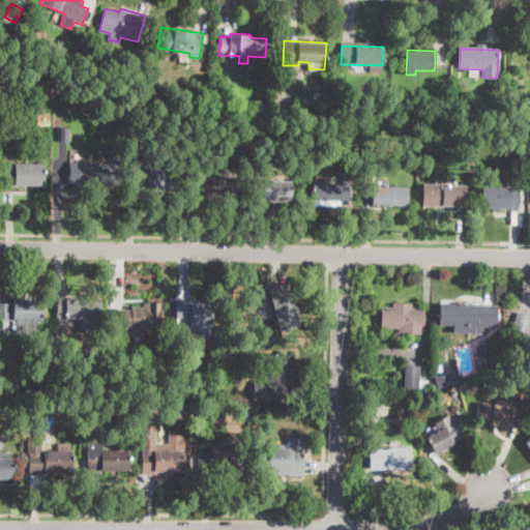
[(520,137),(511,137),(511,126),(520,126),(520,137)]
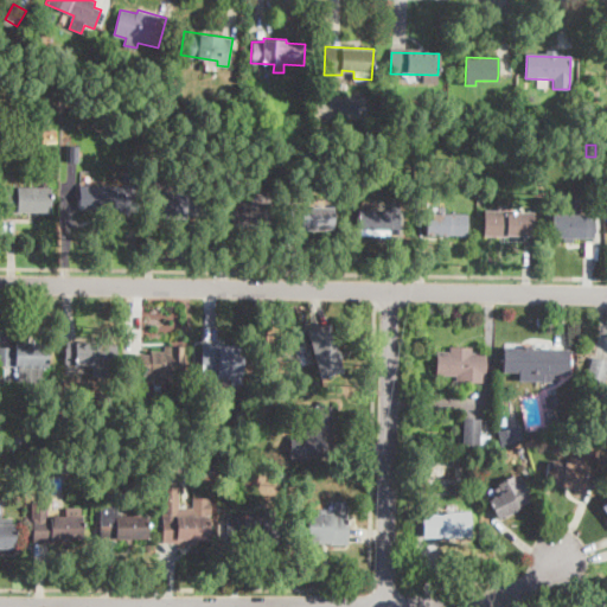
[(80,146),(78,163),(66,163),(66,146),(80,146)]
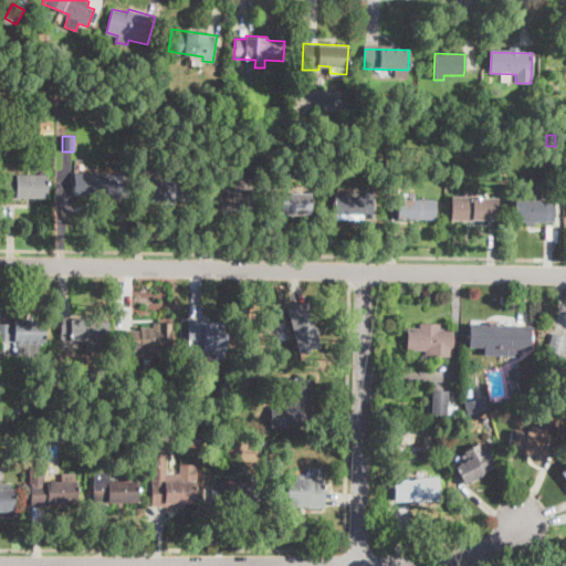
[(519,169),(510,175),(507,169),(516,164),(520,168),(519,169)]
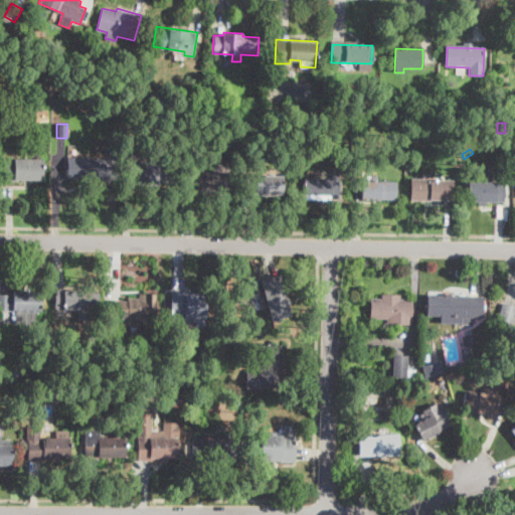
[(117,158),(117,182),(67,181),(67,158),(117,158)]
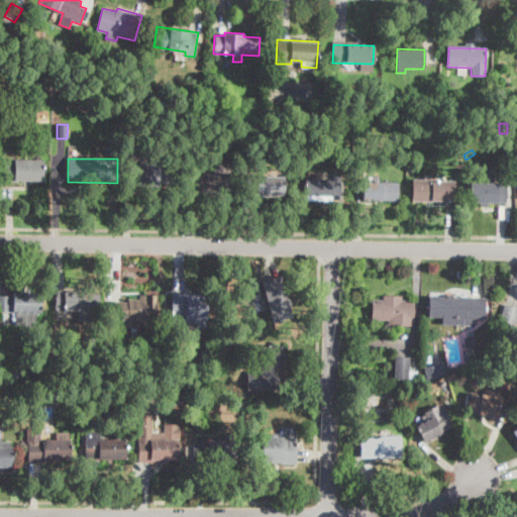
[(43,160),(43,182),(5,181),(5,160),(43,160)]
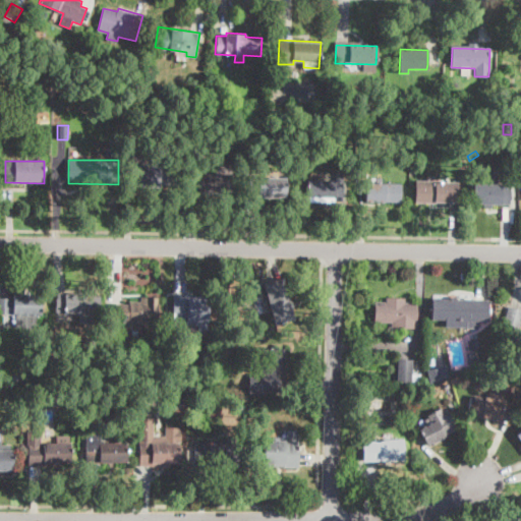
[(173,168),(173,189),(139,188),(140,167),(173,168)]
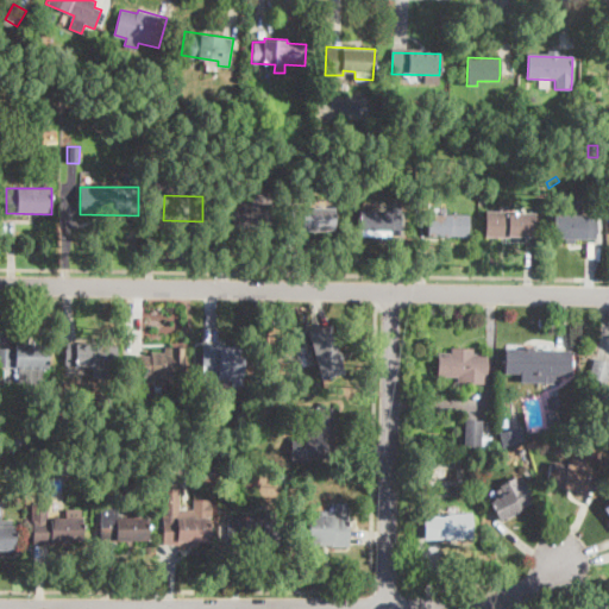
[(278,225),(232,226),(232,200),(278,199),(278,225)]
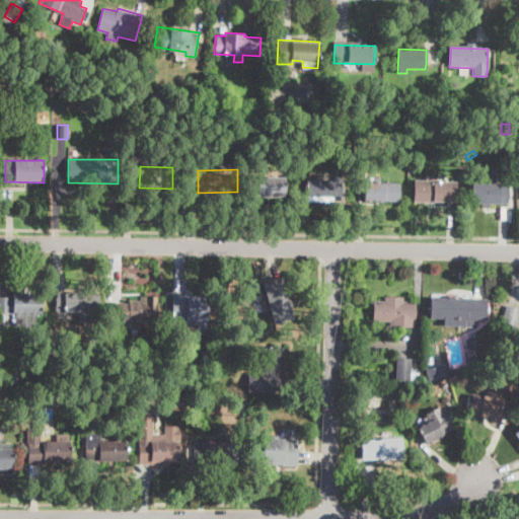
[(332,200),(305,201),(305,179),(335,178),(335,175),(341,175),(341,200),(332,200)]
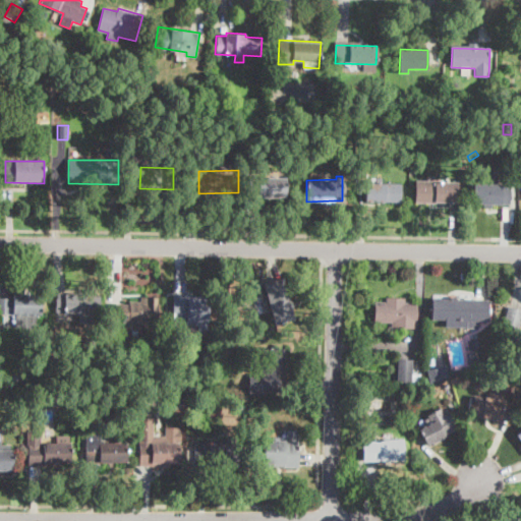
[(286,178),(285,198),(250,197),(251,178),(286,178)]
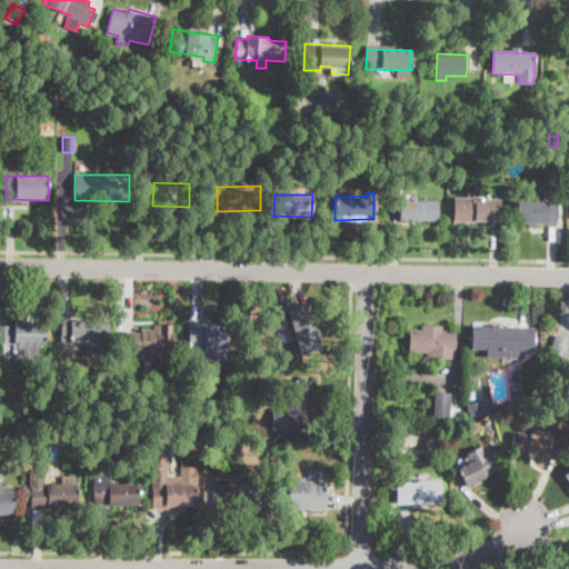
[(437,205),(436,220),(395,219),(395,212),(395,199),(437,200),(437,205)]
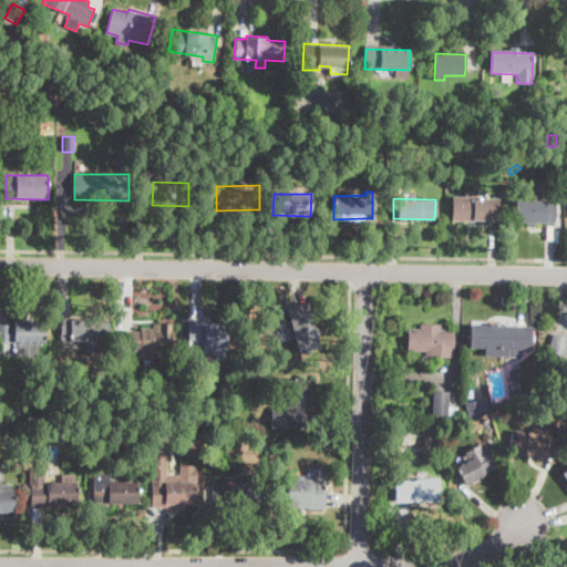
[(500,200),(500,223),(452,222),(452,200),(500,200)]
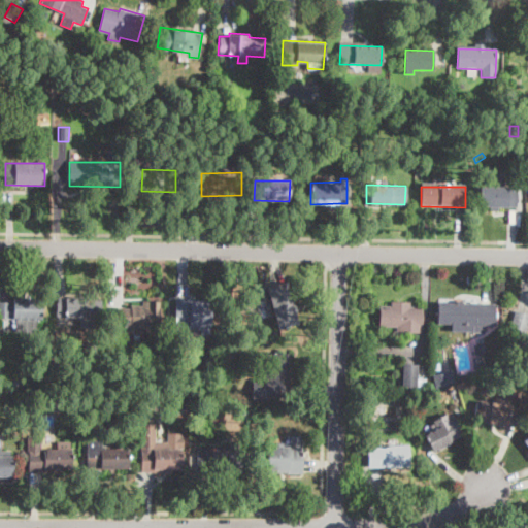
[(518,188),(518,207),(479,206),(479,187),(518,188)]
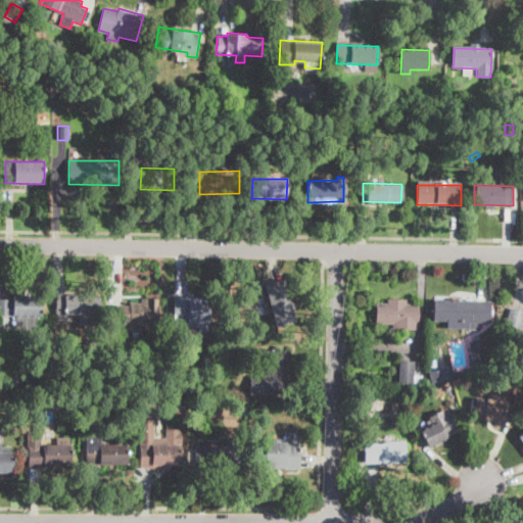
[(296,318),(274,323),(265,284),(287,279),(296,318)]
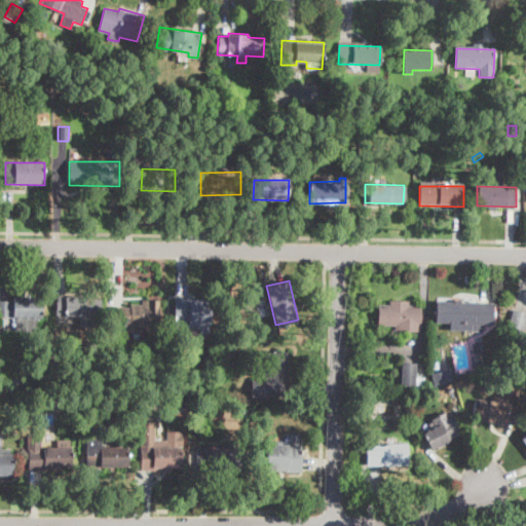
[(97,297),(96,317),(58,315),(58,306),(59,295),(97,297)]
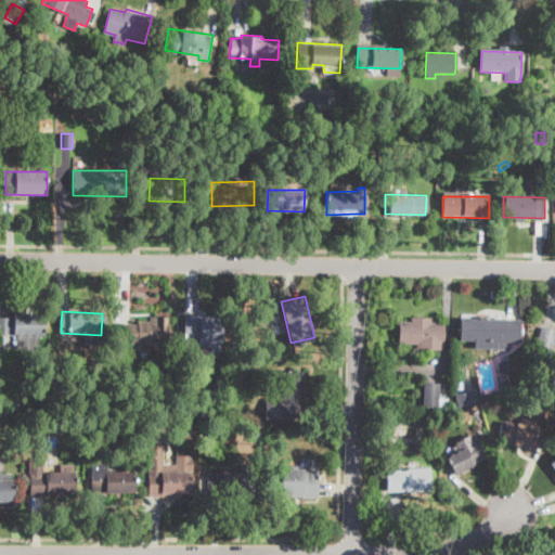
[(43,313),(43,337),(0,336),(0,318),(13,318),(13,312),(43,313)]
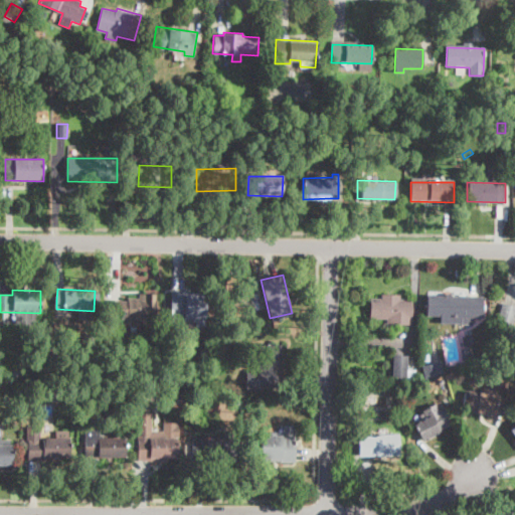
[(204,293),(203,322),(169,321),(170,292),(204,293)]
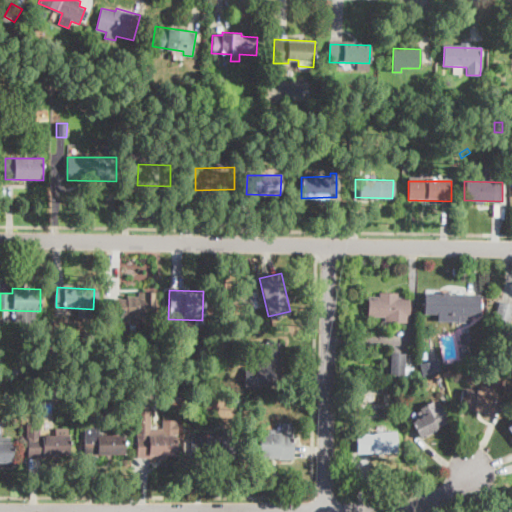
[(397,294),(397,298),(411,299),(410,323),(385,322),(385,317),(368,316),(369,297),(379,297),(379,293),(397,294)]
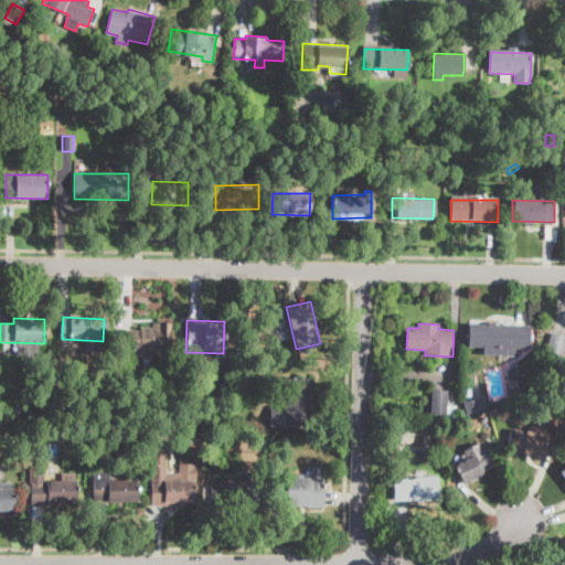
[(529,348),(519,348),(519,356),(505,356),(505,348),(469,347),(469,323),(529,326),(529,348)]
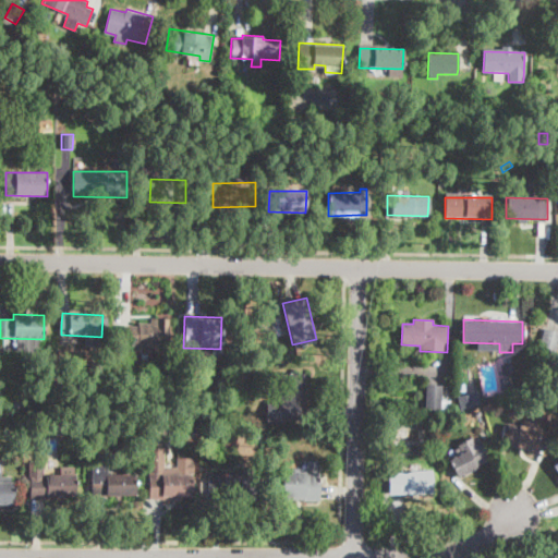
[(162,326),(160,348),(120,346),(121,324),(162,326)]
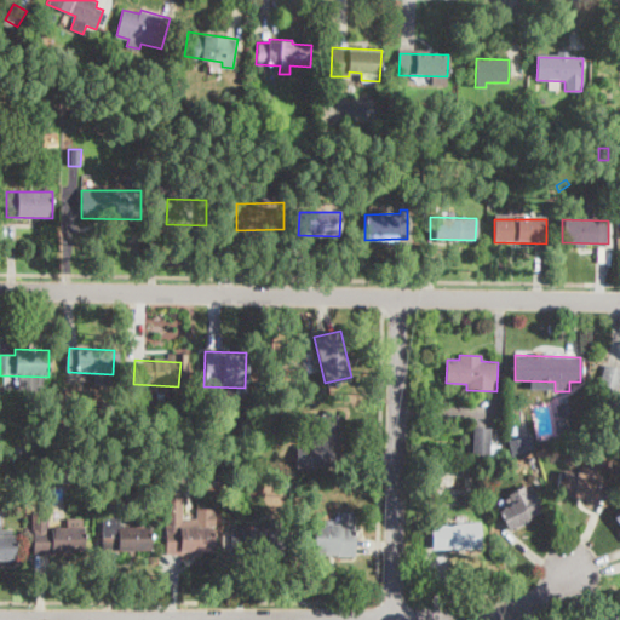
[(606,363),(619,367),(619,375),(616,388),(600,382),(606,363)]
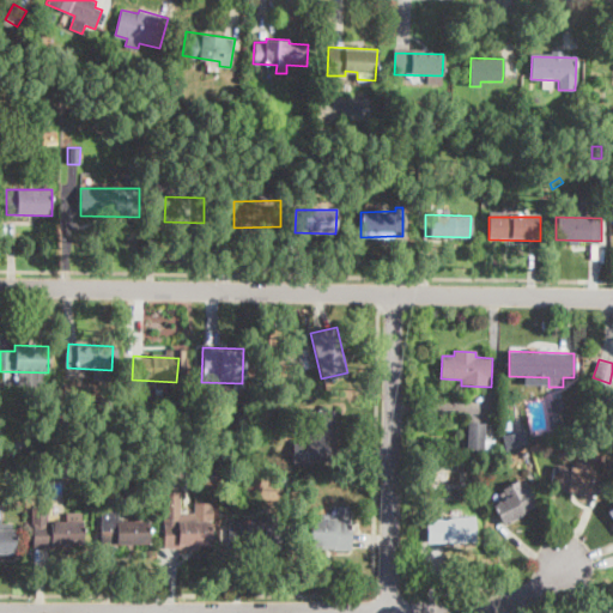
[(333,455),(333,460),(309,460),(309,410),(334,410),(333,455)]
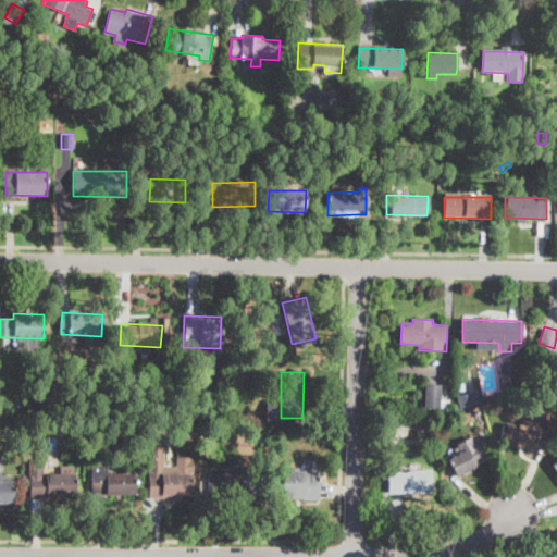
[(510,388),(502,390),(499,379),(508,376),(510,388)]
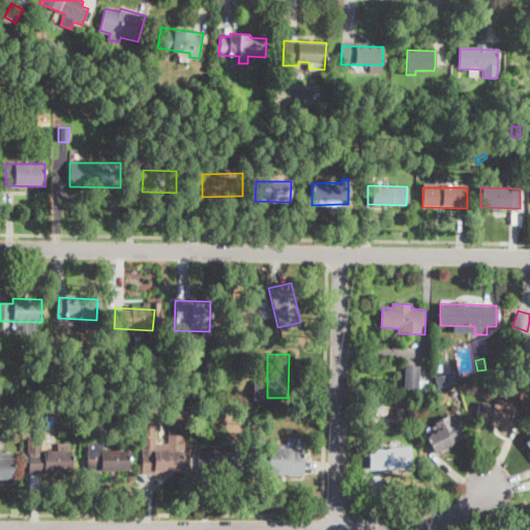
[(420,366),(419,388),(404,387),(405,365),(420,366)]
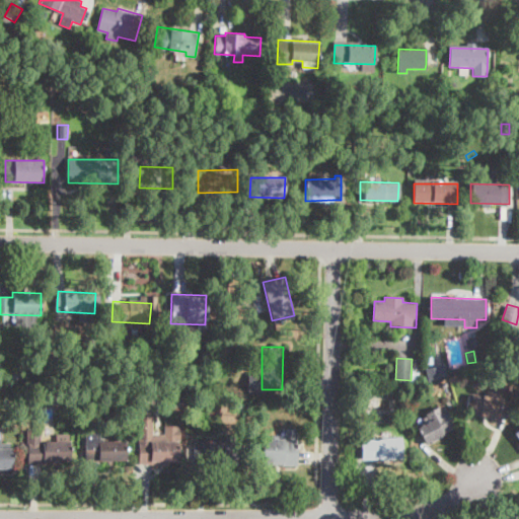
[(422,359),(421,368),(414,368),(415,359),(422,359)]
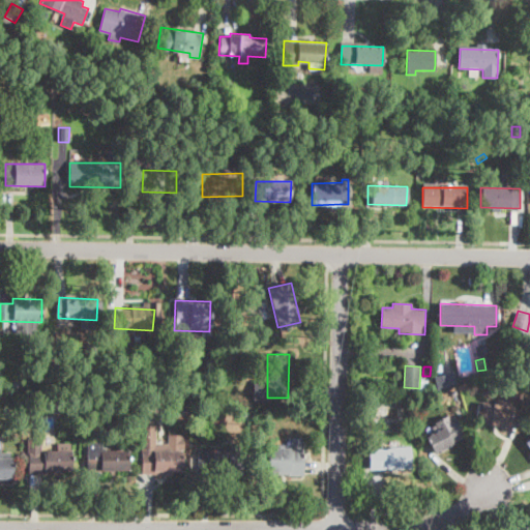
[(449,388),(436,390),(434,379),(453,378),(454,385),(449,386),(449,388)]
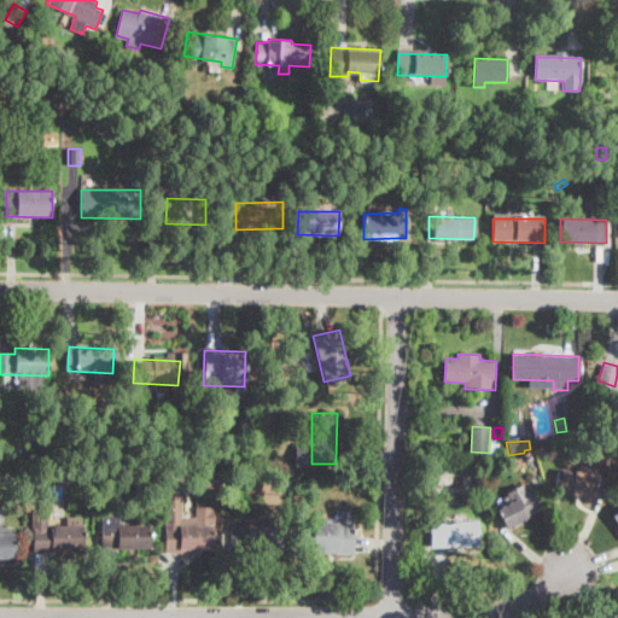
[(310,462),(296,462),(296,443),(309,443),(310,462)]
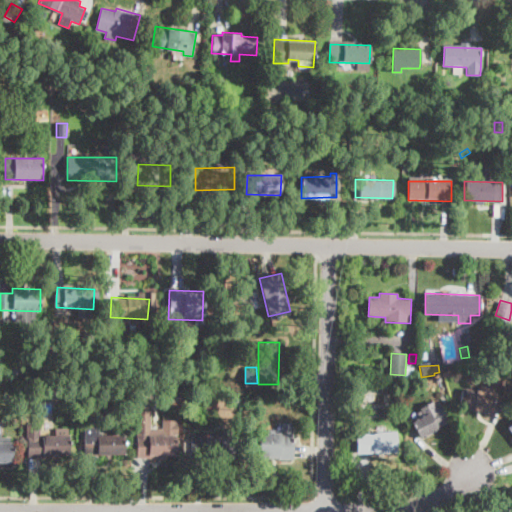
[(505,396),(501,416),(459,407),(464,387),(505,396)]
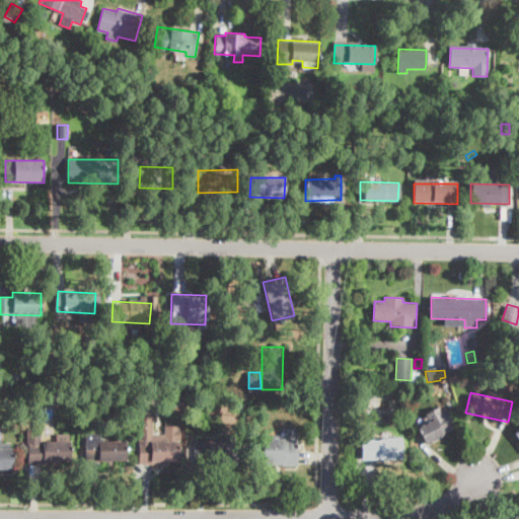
[(457,427),(427,445),(417,427),(446,409),(457,427)]
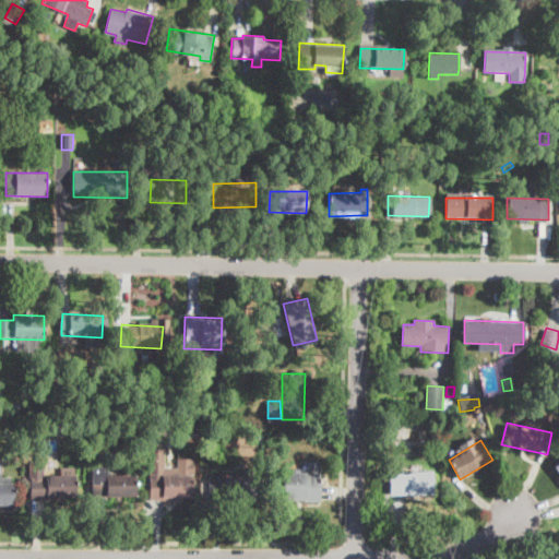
[(164,468),(177,468),(177,459),(192,459),(192,462),(194,462),(194,476),(191,476),(190,501),(149,500),(150,449),(165,449),(164,468)]
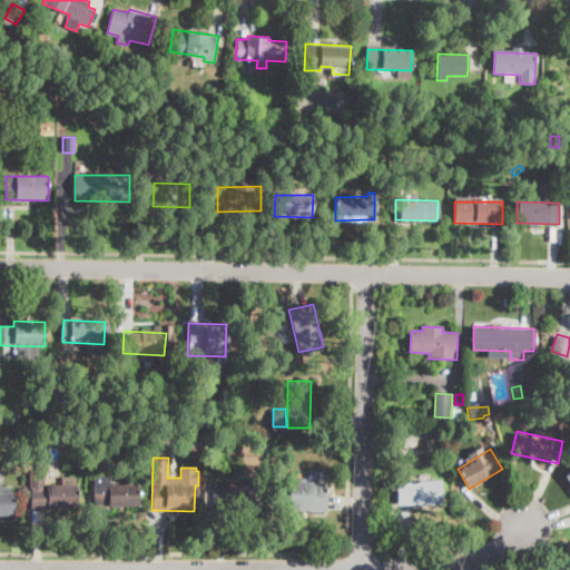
[(46,473),(46,485),(77,485),(77,507),(67,507),(67,511),(31,511),(30,473),(46,473)]
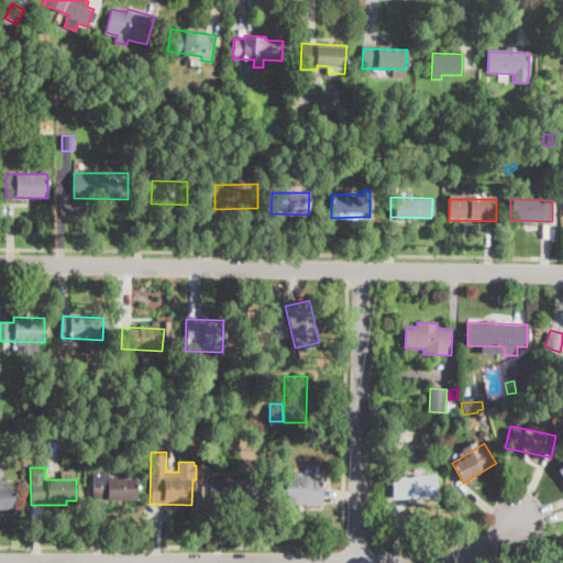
[(108,470),(108,479),(135,479),(135,499),(92,500),(92,470),(108,470)]
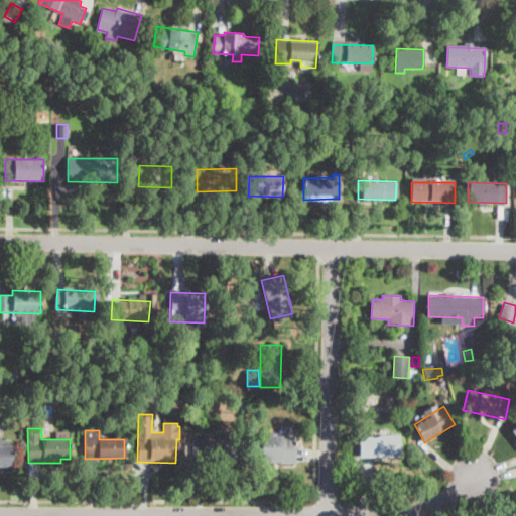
[(361,458),(359,458),(358,437),(400,435),(401,456),(361,458)]
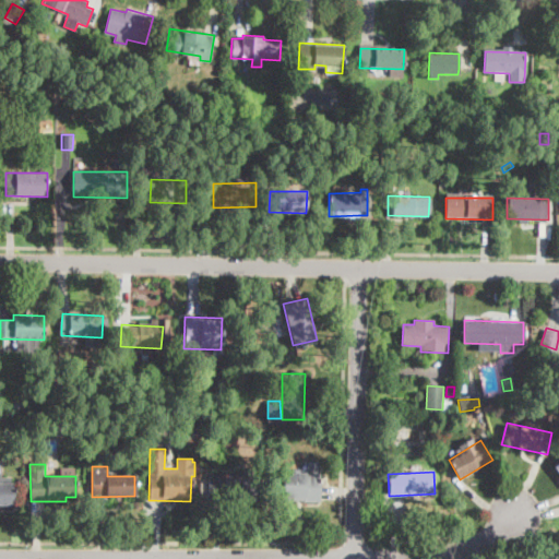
[(320,499),(320,503),(304,502),(304,501),(282,500),(283,473),(321,474),(320,499)]
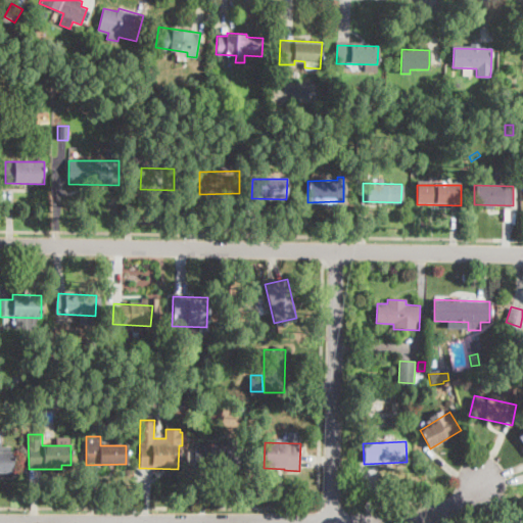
[(239,447),(238,469),(210,468),(210,465),(196,464),(197,445),(239,447)]
